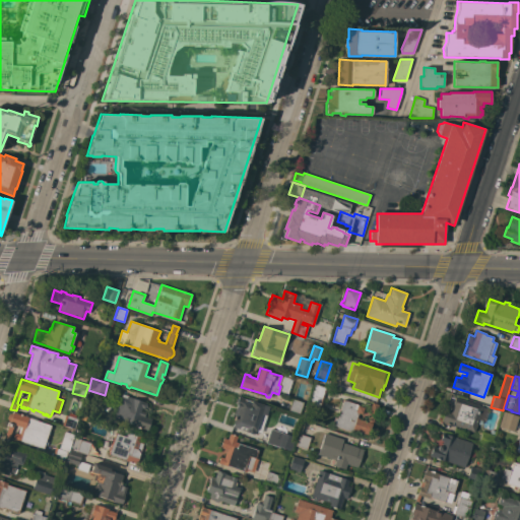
[(320,410),(307,406),(315,384),(327,388),(320,410)]
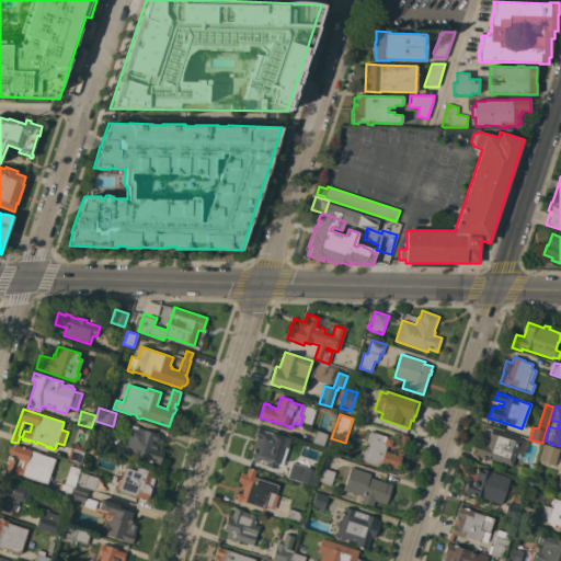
[(159,435),(159,436),(158,439),(157,438),(156,442),(153,441),(152,443),(158,445),(156,449),(163,451),(159,464),(124,453),(133,425),(138,426),(138,428),(159,435)]
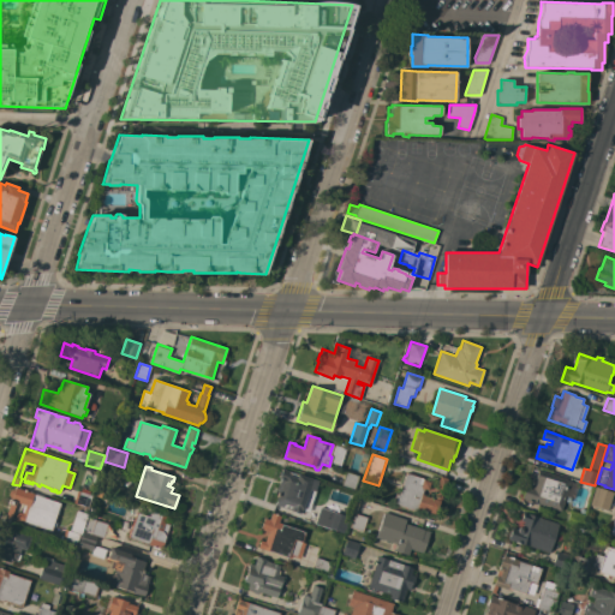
[(302,509),(299,514),(291,511),(291,509),(275,505),(281,487),(279,487),(280,479),(279,479),(284,467),(285,467),(285,470),(292,472),(293,471),(302,475),(302,476),(318,481),(315,493),(309,490),(302,509)]
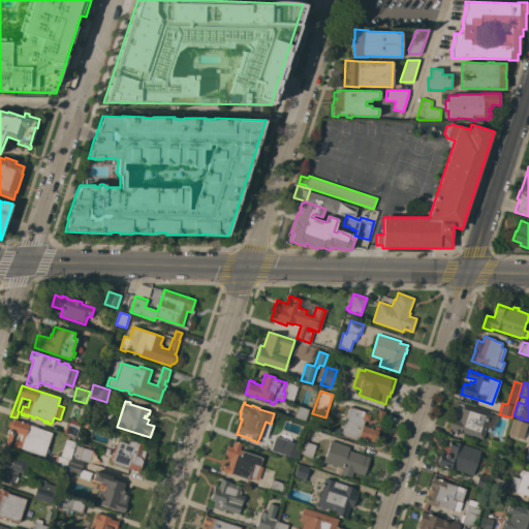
[(463,404),(491,413),(483,439),(448,428),(452,417),(459,419),(461,412),(460,412),(463,404)]
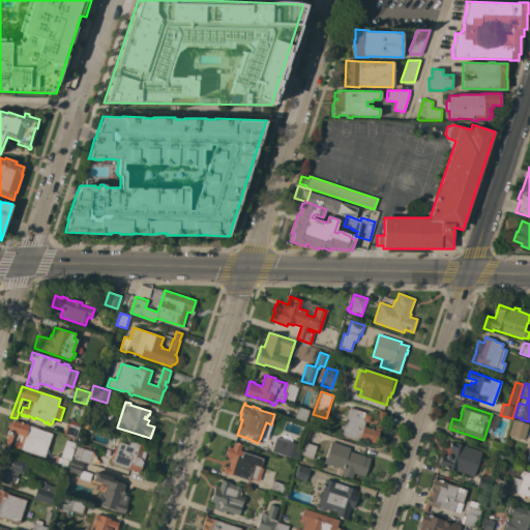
[(310,410),(305,422),(294,418),(298,407),(310,410)]
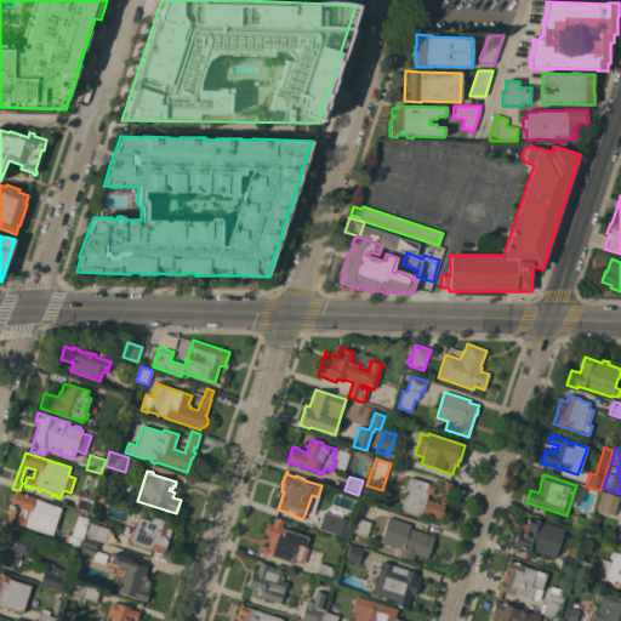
[(397,508),(399,499),(403,500),(410,478),(428,483),(428,484),(436,486),(433,495),(428,494),(426,500),(439,503),(443,491),(442,490),(444,482),(453,484),(440,519),(421,513),(421,516),(397,508)]
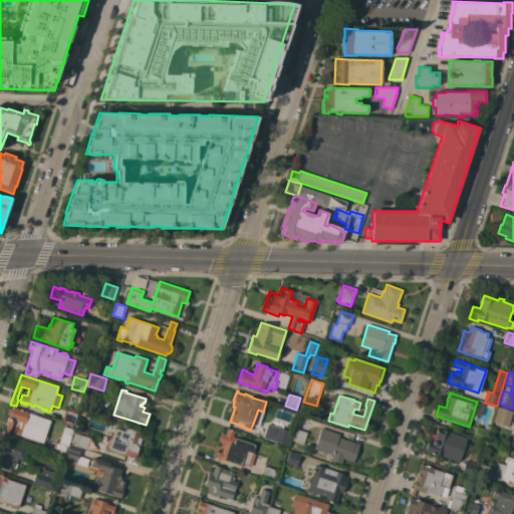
[(19,429),(21,423),(14,420),(7,439),(3,437),(8,422),(7,422),(8,417),(9,418),(10,417),(8,416),(7,414),(8,411),(10,409),(12,409),(13,408),(15,408),(15,407),(17,408),(17,409),(19,410),(19,409),(23,410),(22,411),(24,412),(25,410),(27,411),(27,413),(28,413),(29,412),(38,415),(37,416),(50,420),(50,421),(51,422),(51,424),(49,424),(48,427),(49,428),(49,430),(47,430),(47,431),(48,431),(47,433),(46,433),(46,434),(47,434),(46,436),(48,437),(46,441),(44,440),(44,441),(45,441),(44,444),(43,443),(42,444),(41,445),(39,444),(39,443),(38,442),(37,444),(35,443),(35,442),(30,440),(29,442),(26,441),(27,439),(26,439),(26,440),(24,439),(24,438),(12,434),(15,428),(18,429),(19,429)]
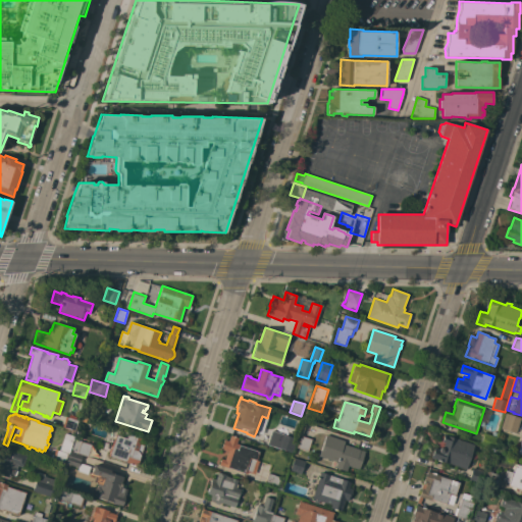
[(516,433),(501,428),(505,413),(521,418),(516,433)]
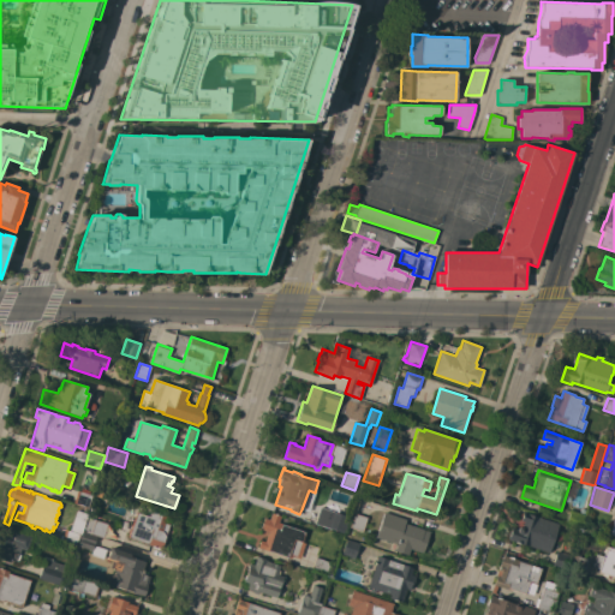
[(88,508),(73,503),(78,490),(91,495),(88,508)]
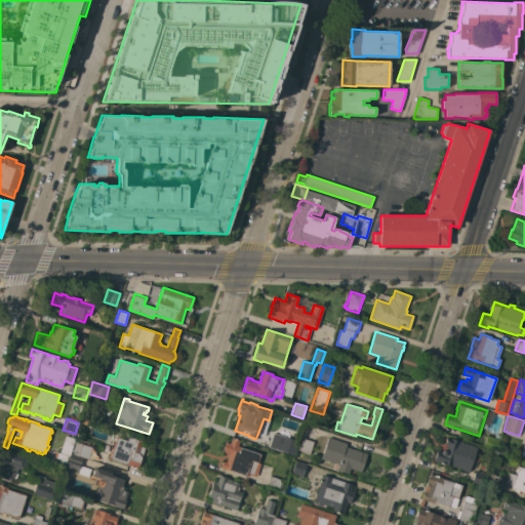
[(66,436),(75,439),(69,456),(65,467),(52,462),(56,451),(59,453),(66,436)]
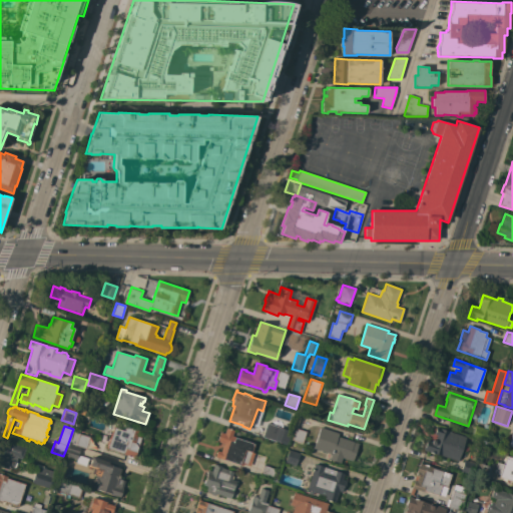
[(293,432),(288,445),(263,437),(267,426),(278,429),(278,427),(293,432)]
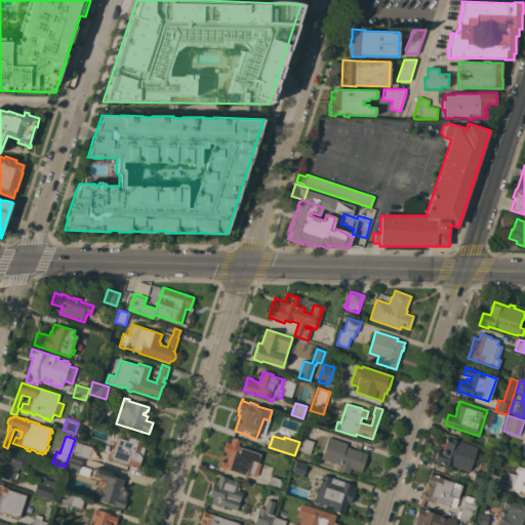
[(498,439),(494,450),(482,446),(486,436),(498,439)]
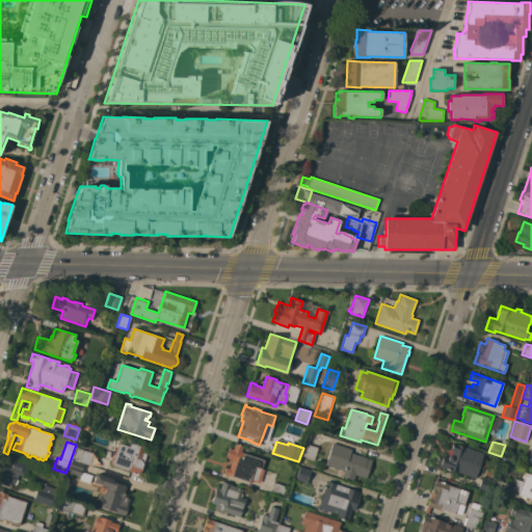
[(112,461),(110,461),(111,457),(113,457),(118,443),(129,447),(131,443),(145,447),(143,451),(148,452),(140,474),(111,466),(112,461)]
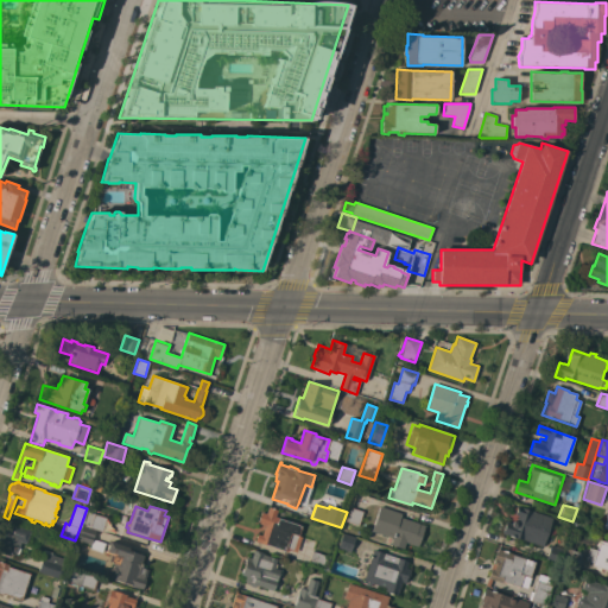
[(298,536),(302,537),(297,551),(289,549),(289,551),(265,544),(265,545),(255,542),(258,534),(261,536),(265,526),(258,524),(261,512),(266,514),(268,507),(278,510),(276,517),(279,518),(278,518),(302,526),(298,536)]
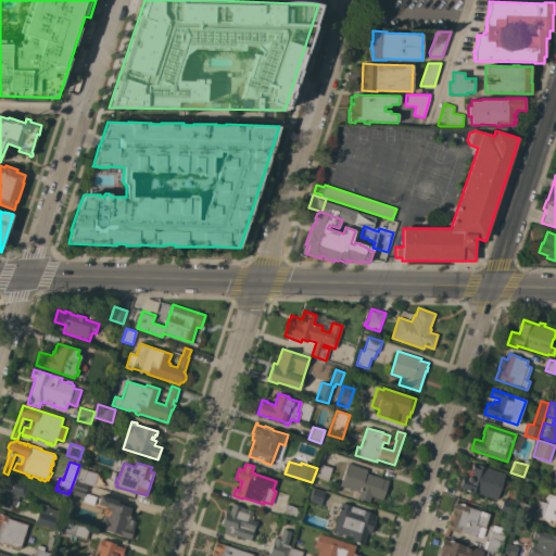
[(328,480),(316,477),(320,464),(332,468),(328,480)]
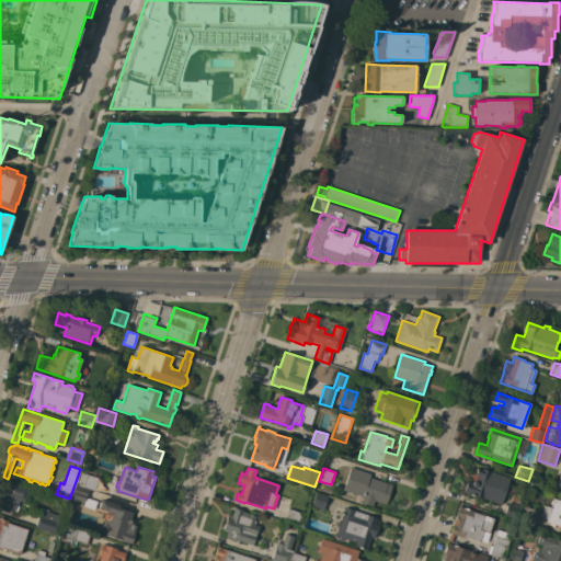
[(370,473),(369,478),(392,485),(386,504),(374,501),(373,506),(361,503),(363,496),(343,490),(351,468),(370,473)]
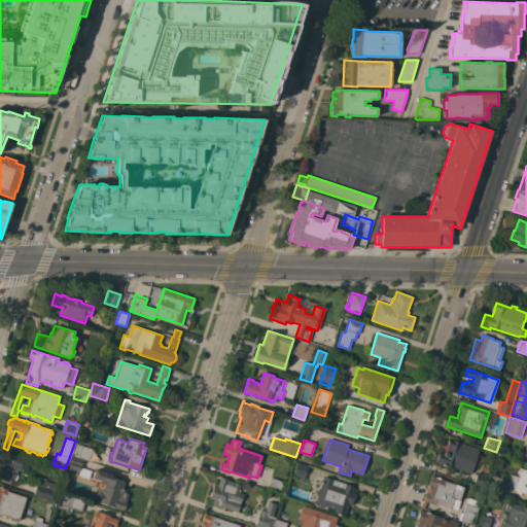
[(470,473),(435,462),(438,452),(443,453),(445,452),(446,452),(448,452),(449,448),(446,447),(448,440),(478,449),(470,473)]
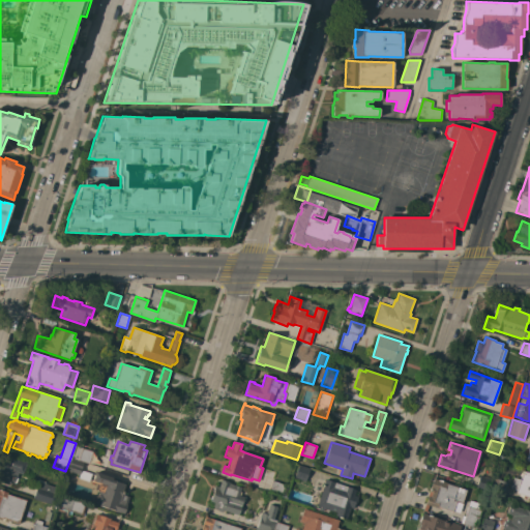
[(72,459),(77,446),(93,451),(89,464),(84,463),(72,459)]
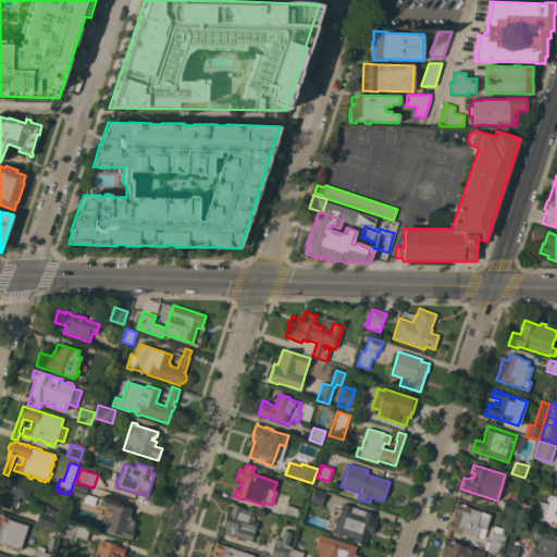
[(14,481),(20,482),(20,483),(27,486),(24,498),(19,497),(17,500),(19,503),(17,508),(15,508),(14,510),(0,505),(0,489),(3,478),(14,481)]
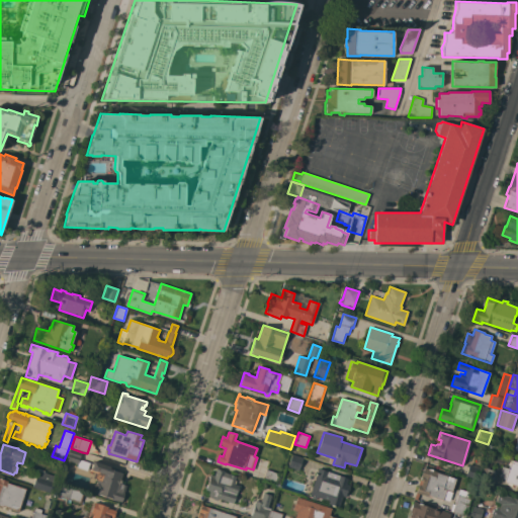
[(82,452),(80,459),(89,462),(87,470),(76,467),(78,463),(67,460),(70,448),(71,448),(82,452)]
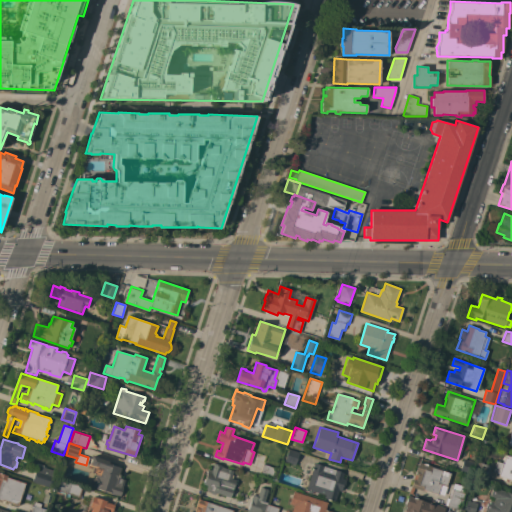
[(299,453),(296,465),(285,461),(285,462),(282,461),(286,449),(299,453)]
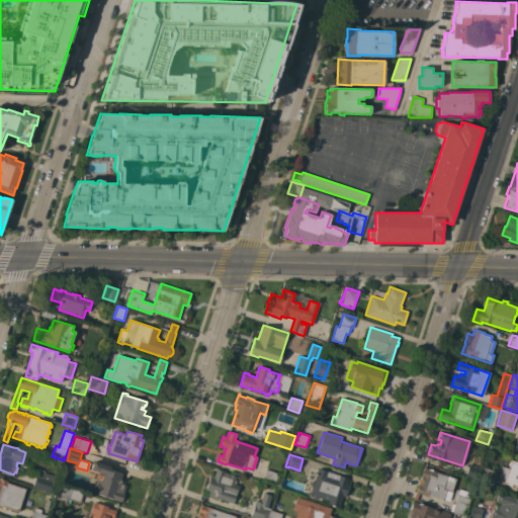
[(511,460),(517,462),(517,487),(517,488),(515,487),(515,485),(512,484),(512,486),(507,485),(508,483),(505,482),(505,480),(499,478),(502,466),(509,468),(511,460)]
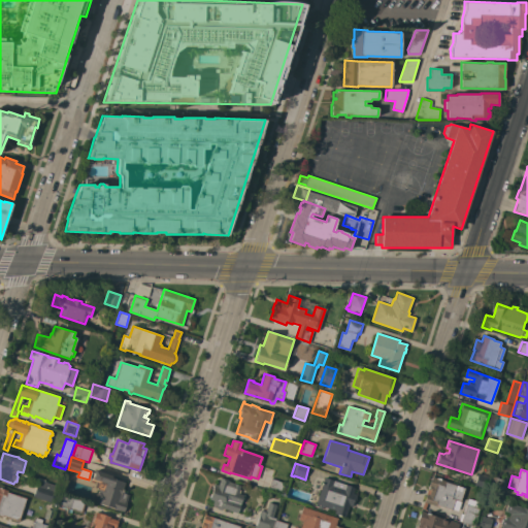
[(118,477),(117,481),(125,483),(123,492),(126,493),(126,494),(129,495),(126,503),(127,503),(126,505),(127,507),(127,509),(125,510),(124,512),(95,503),(96,500),(95,500),(94,498),(95,494),(98,493),(98,494),(99,490),(97,489),(98,488),(95,487),(97,483),(98,483),(99,481),(93,479),(96,470),(118,477)]
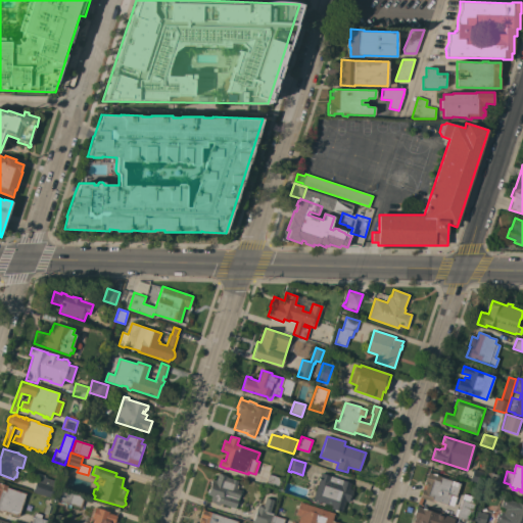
[(474,469),(486,473),(482,485),(470,481),(474,469)]
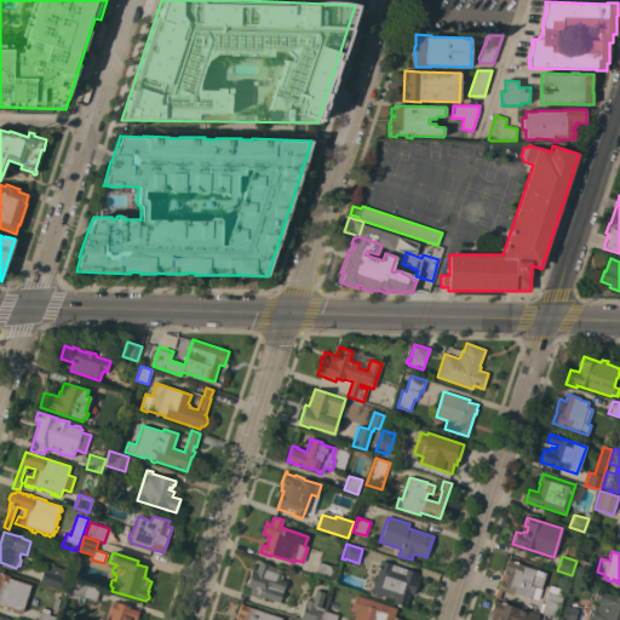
[(530,598),(516,593),(515,596),(511,595),(498,590),(500,581),(499,580),(499,578),(500,577),(501,575),(503,575),(507,560),(523,564),(523,566),(545,573),(538,600),(530,598)]
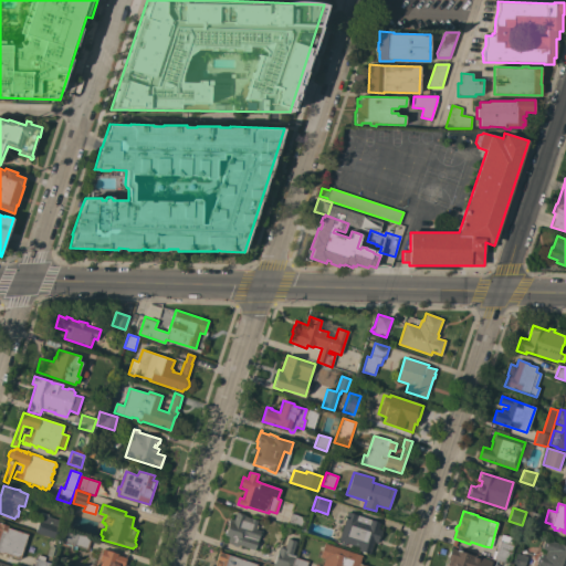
[(537,530),(523,525),(527,511),(542,515),(537,530)]
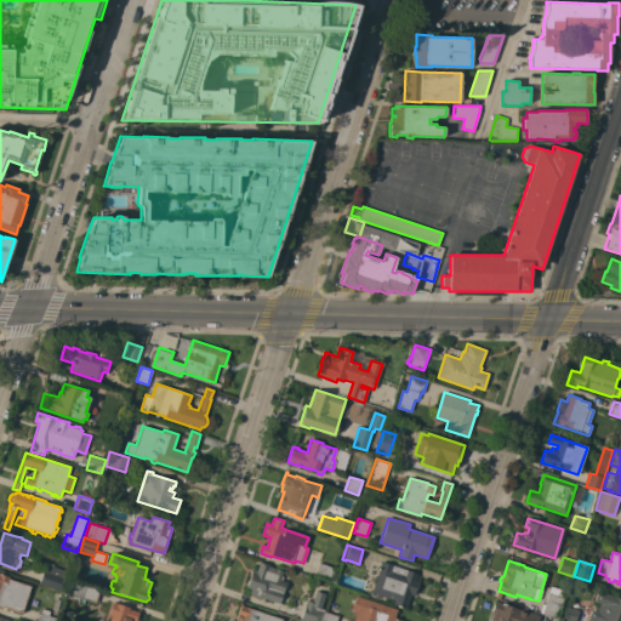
[(261,600),(256,599),(256,598),(251,597),(250,593),(251,590),(246,587),(252,569),(256,570),(260,562),(269,565),(269,567),(283,571),(281,576),(283,576),(281,581),(286,582),(279,603),(262,598),(261,600)]
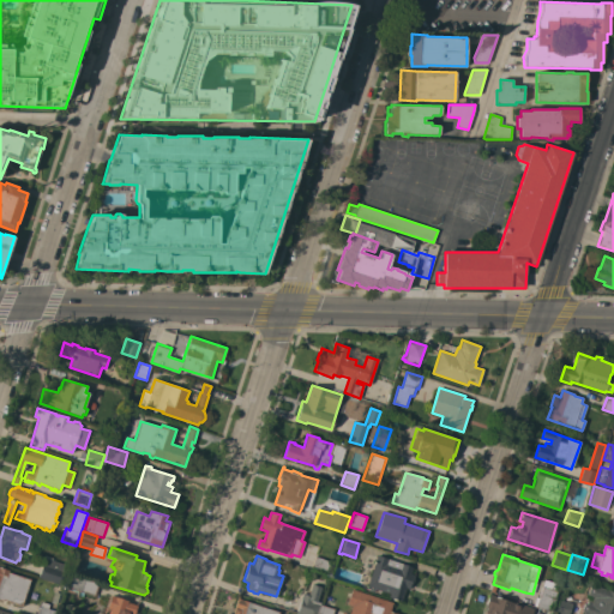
[(413,567),(410,573),(415,576),(411,585),(410,585),(409,589),(405,588),(402,601),(389,597),(390,594),(375,589),(374,591),(368,590),(369,587),(367,587),(378,555),(413,567)]
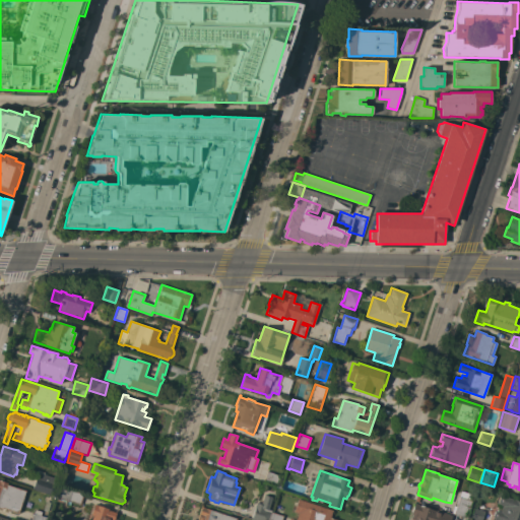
[(280,476),(276,486),(264,481),(267,471),(280,476)]
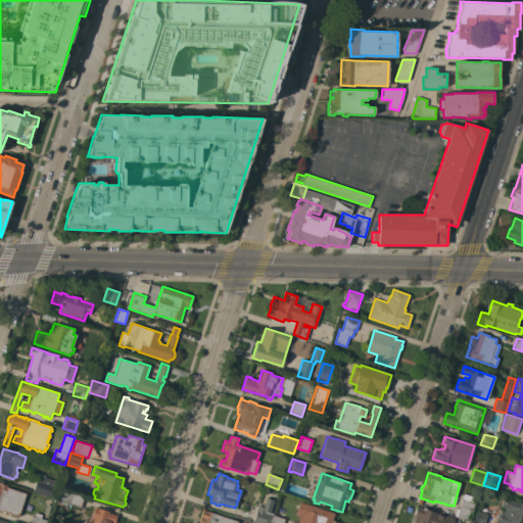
[(58,481),(53,498),(34,491),(39,475),(58,481)]
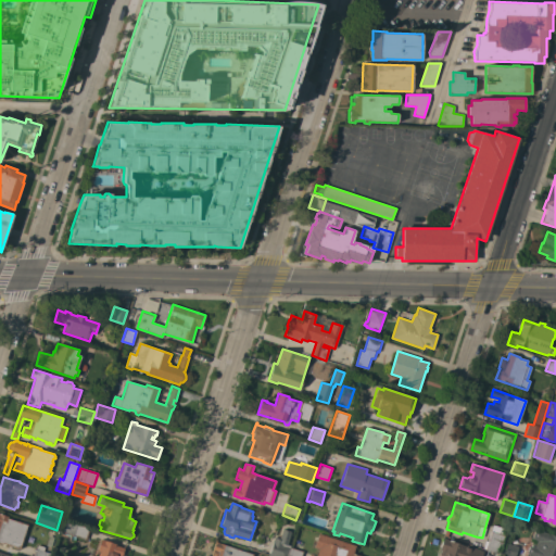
[(1,544),(0,545),(0,514),(9,517),(8,518),(27,525),(20,548),(3,543),(3,544),(1,544)]
